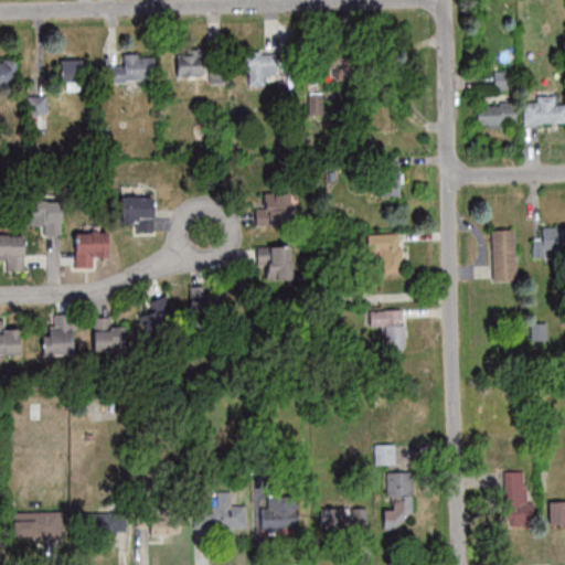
[(318,48),(318,68),(341,68),(341,48),(318,48)]
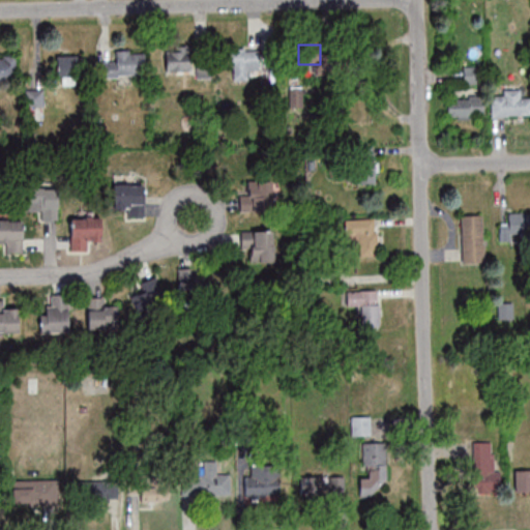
[(259,48),(227,48),(227,69),(233,69),(233,80),(248,80),(248,69),(259,69),(259,48)]
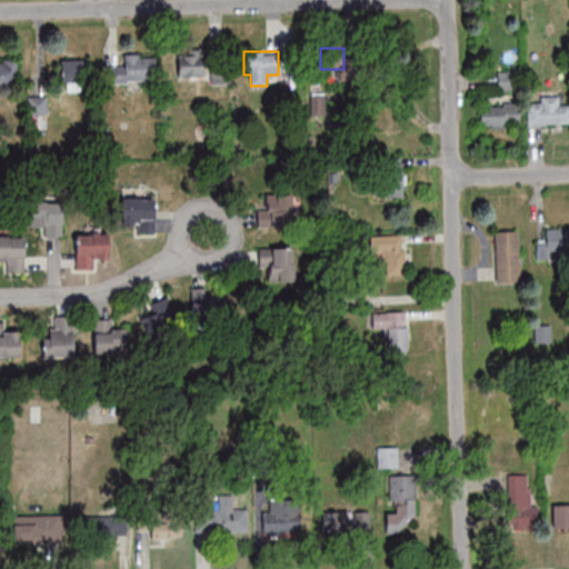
[(123,55),(123,67),(105,67),(106,82),(156,81),(155,53),(123,55)]
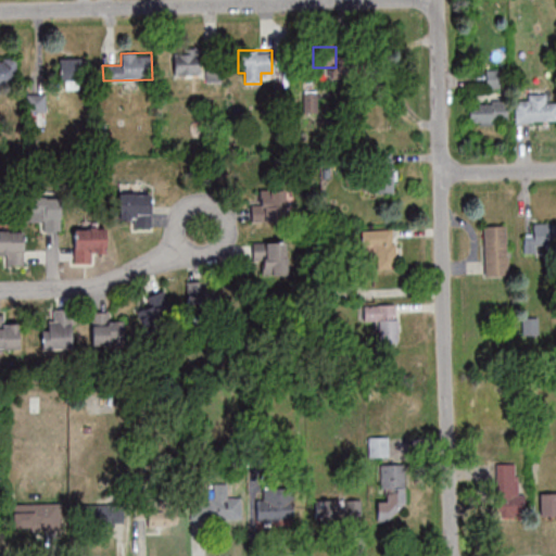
[(174,76),(219,76),(219,54),(174,54),(174,76)]
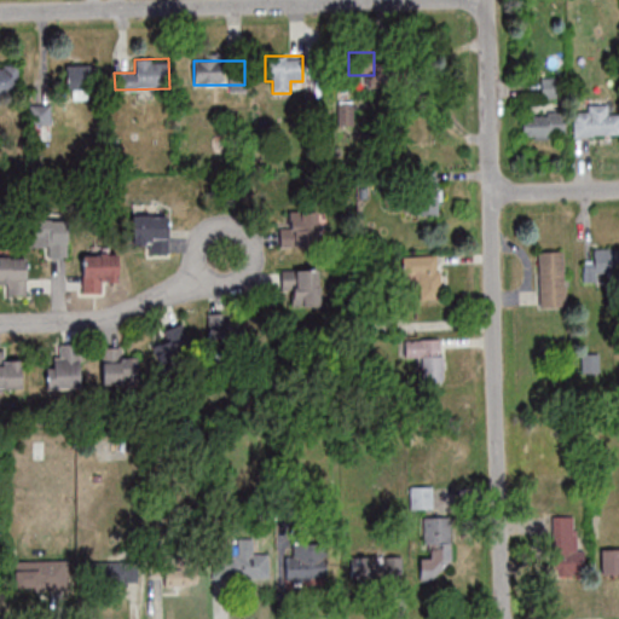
[(65,67),(65,92),(94,92),(94,67),(65,67)]
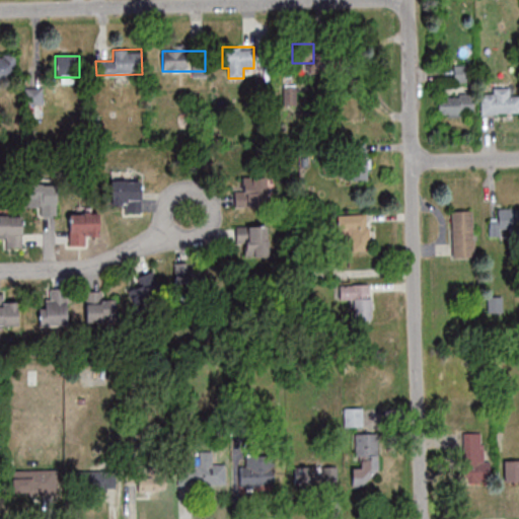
[(0,83),(15,84),(15,58),(0,57),(0,83)]
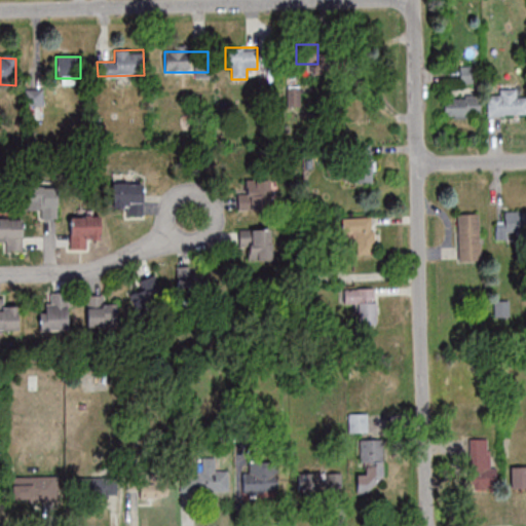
[(517,88),(498,88),(499,95),(488,95),(488,115),(525,114),(525,96),(517,96),(517,88)]
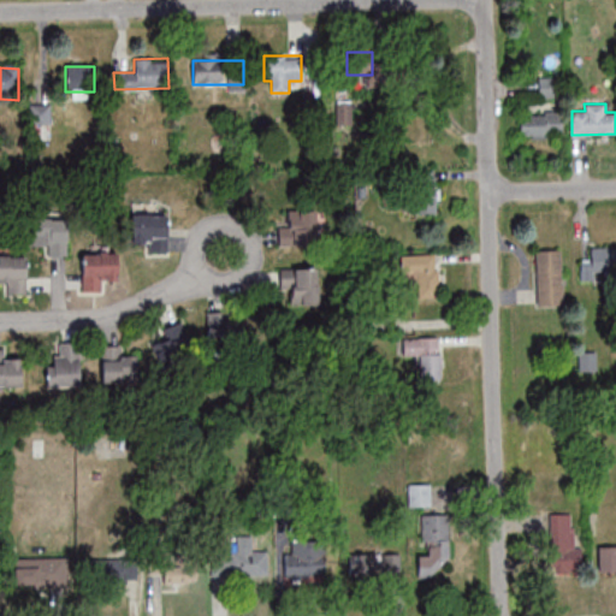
[(562,113),(520,113),(520,137),(562,137),(562,113)]
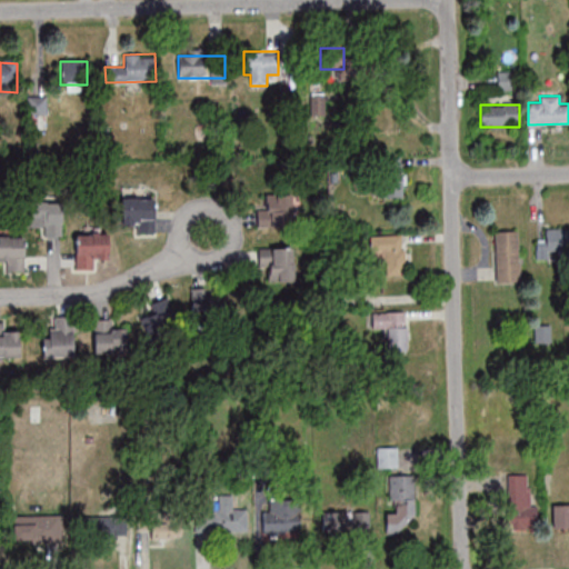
[(401,158),(381,158),(383,198),(403,197),(401,158)]
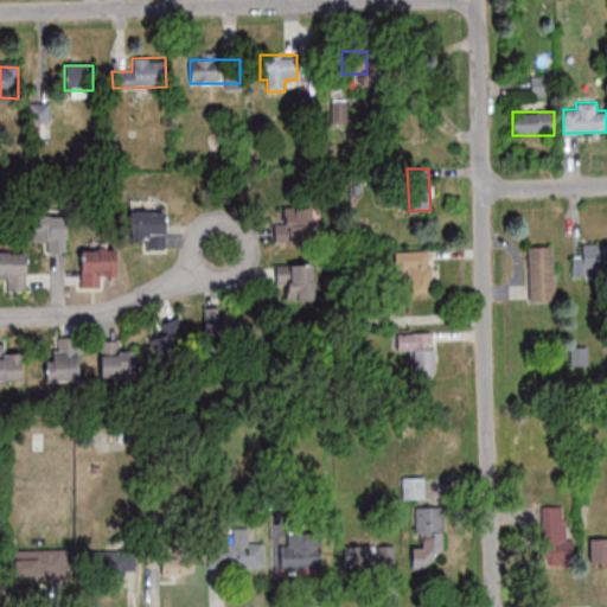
[(275,242),(311,242),(311,206),(286,206),(286,221),(275,221),(275,242)]
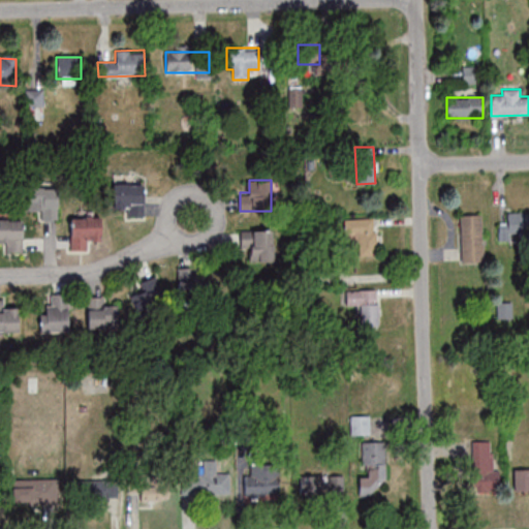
[(144,184),(114,184),(113,207),(124,207),(124,215),(143,216),(144,184)]
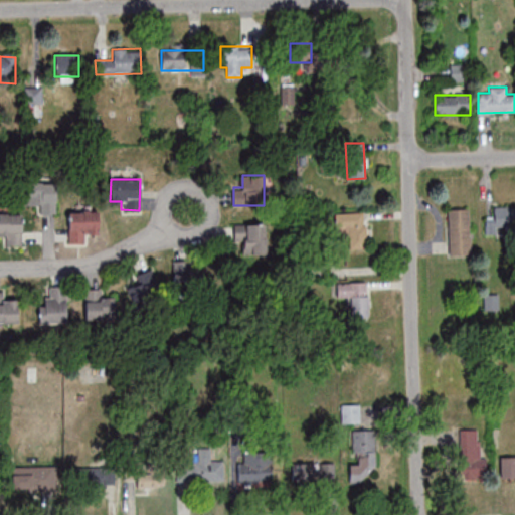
[(26,183),(26,203),(37,203),(37,212),(57,212),(57,183),(26,183)]
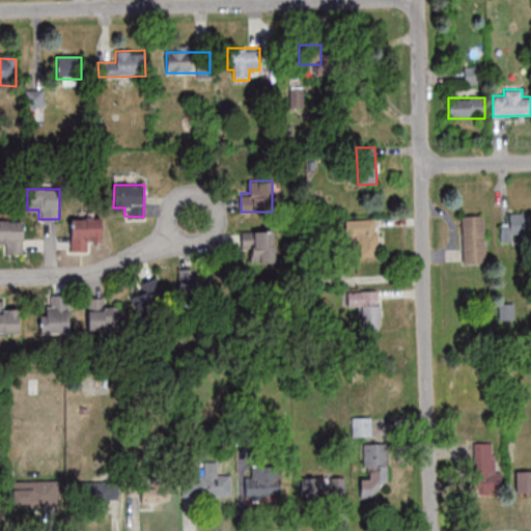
[(530,213),(509,213),(509,234),(530,234),(530,213)]
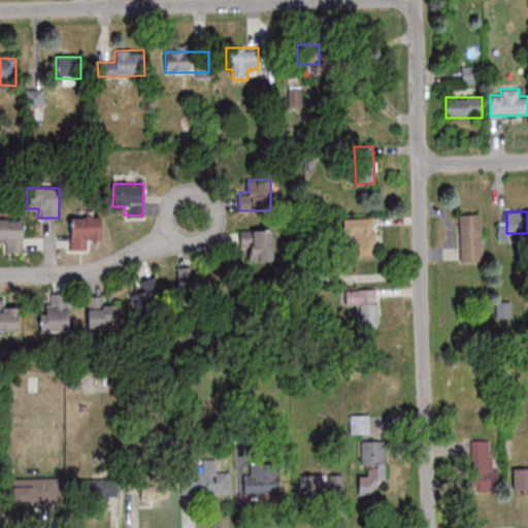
[(482,261),(482,213),(460,213),(460,261),(482,261)]
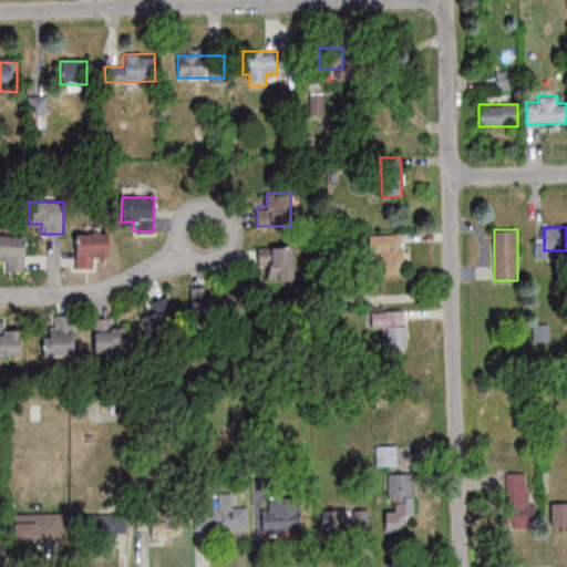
[(75,267),(96,267),(96,256),(107,256),(107,232),(75,232),(75,267)]
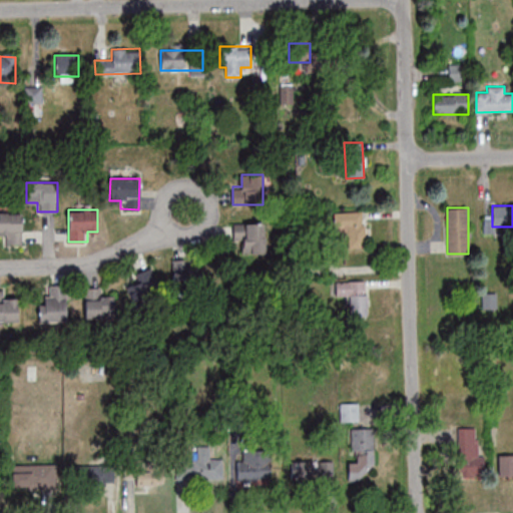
[(23,211),(0,211),(0,232),(2,233),(2,243),(23,243),(23,211)]
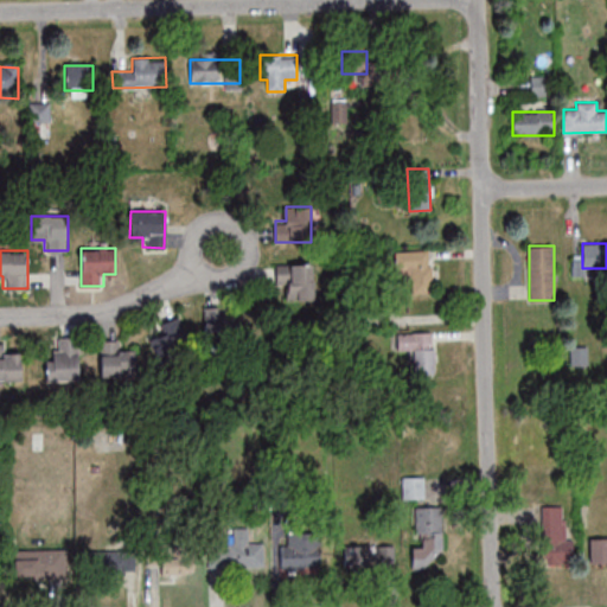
[(430,250),(396,250),(396,279),(411,279),(411,292),(430,292),(430,250)]
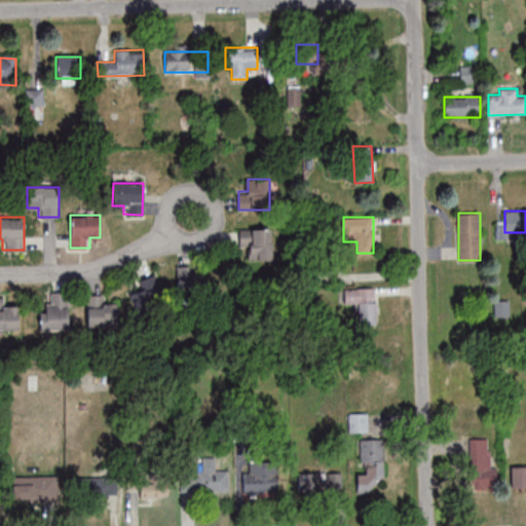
[(238,248),(249,248),(249,260),(272,260),(272,228),(238,228),(238,248)]
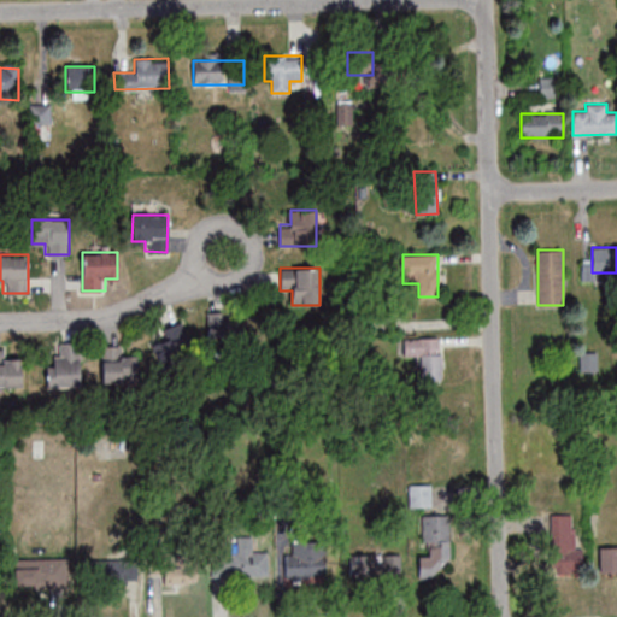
[(244,324),(225,324),(225,312),(206,312),(206,353),(244,353),(244,324)]
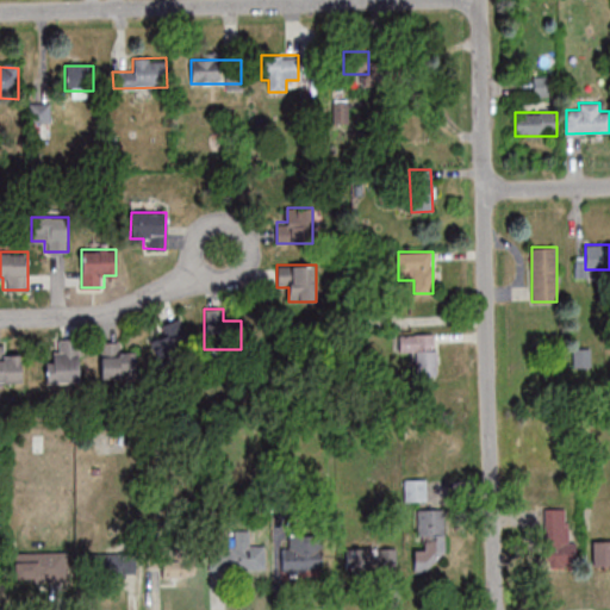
[(149,341),(160,368),(193,355),(179,318),(160,327),(163,336),(149,341)]
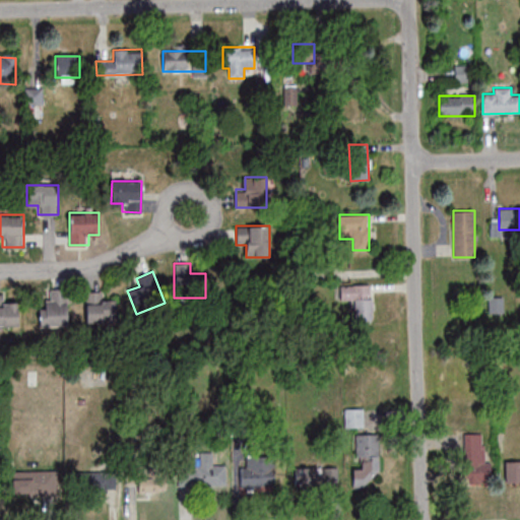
[(353,320),(372,320),(372,285),(341,285),(341,300),(353,300),(353,320)]
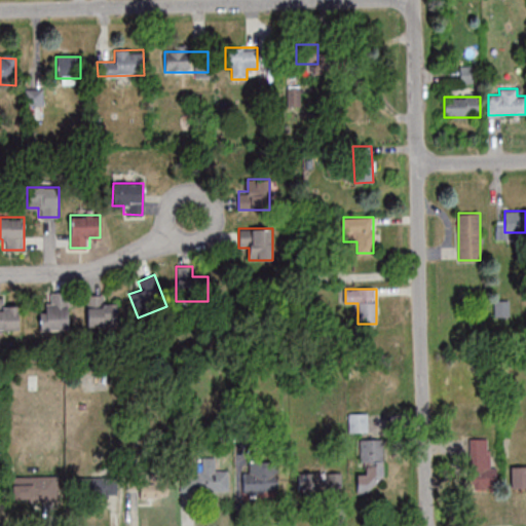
[(39,330),(70,330),(70,292),(50,292),(50,304),(39,304),(39,330)]
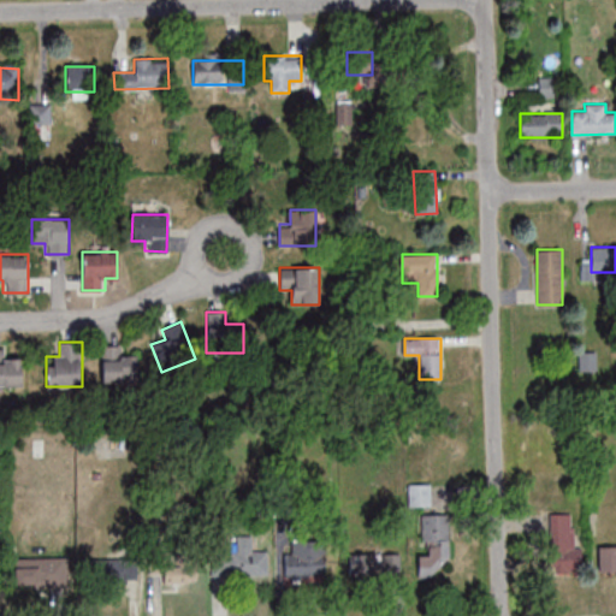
[(99,344),(99,379),(134,379),(132,357),(124,357),(124,354),(117,354),(117,344),(99,344)]
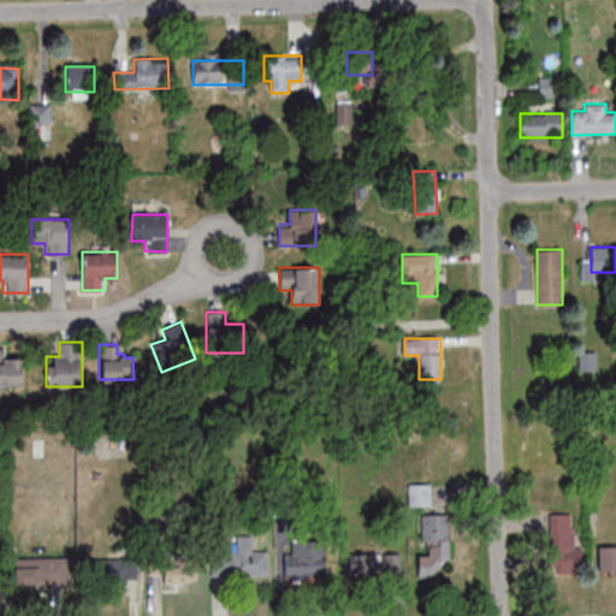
[(261,351),(266,371),(289,365),(284,344),(261,351)]
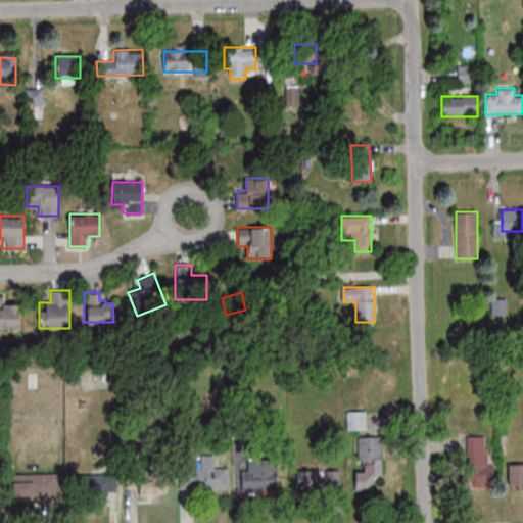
[(0,326),(13,326),(13,302),(4,302),(4,303),(0,303),(0,326)]
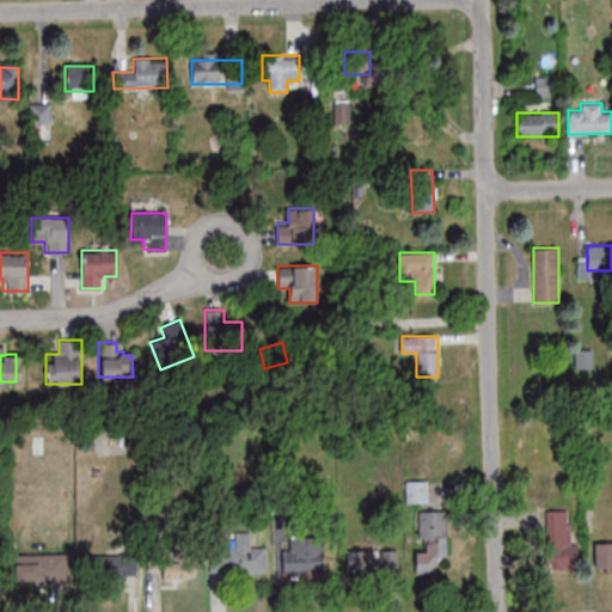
[(427,481),(405,481),(405,502),(427,502),(427,481)]
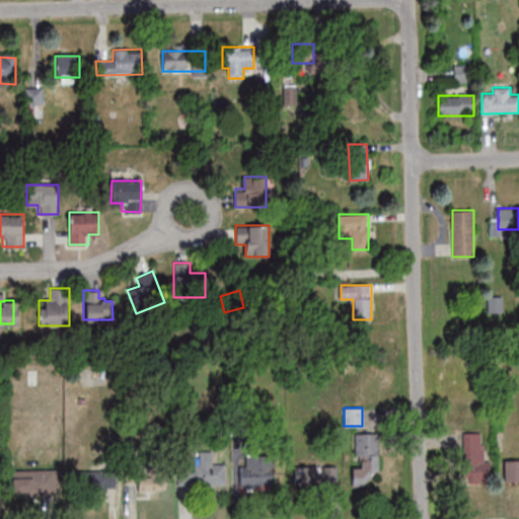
[(483,432),(463,432),(463,480),(490,480),(490,459),(483,459),(483,432)]
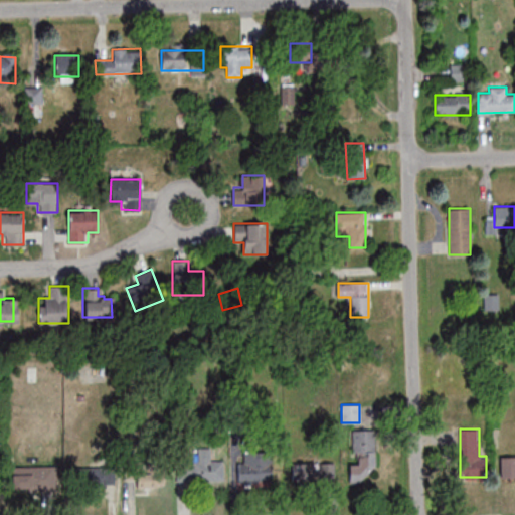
[(375,471),(374,431),(352,431),(352,453),(357,453),(358,464),(349,464),(349,482),(366,482),(366,471),(375,471)]
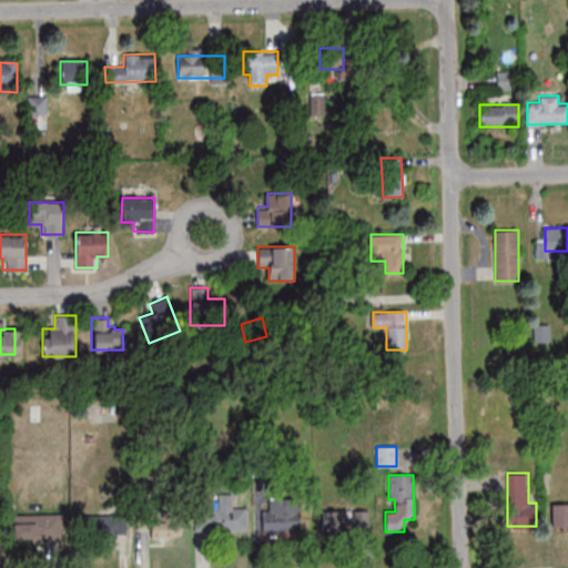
[(300,500),(270,500),(270,509),(263,509),(263,533),(300,533),(300,500)]
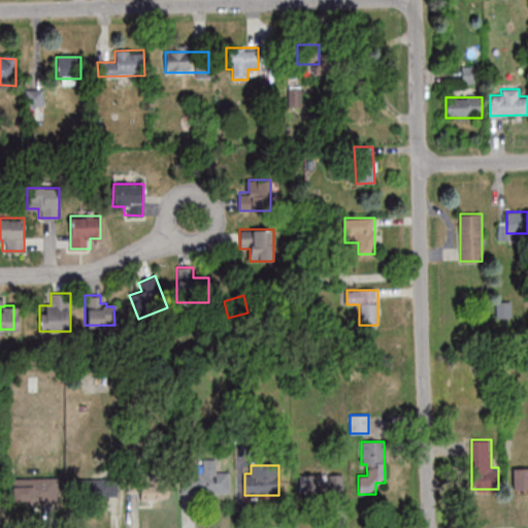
[(527,488),(527,466),(514,467),(514,488),(527,488)]
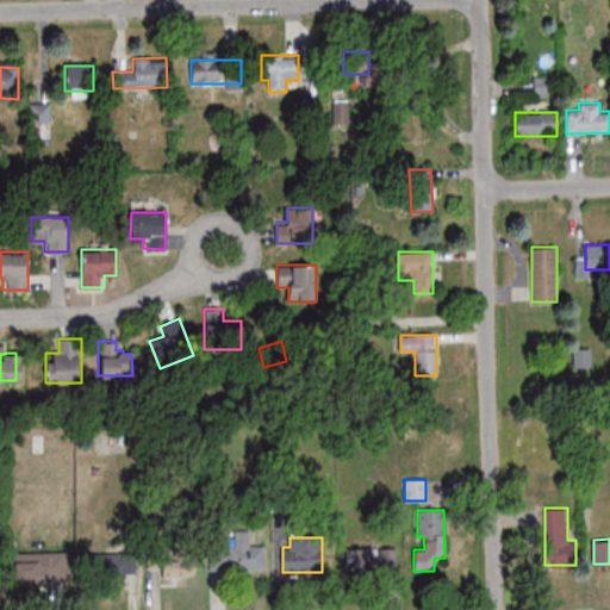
[(397,547),(346,547),(346,570),(397,570),(397,547)]
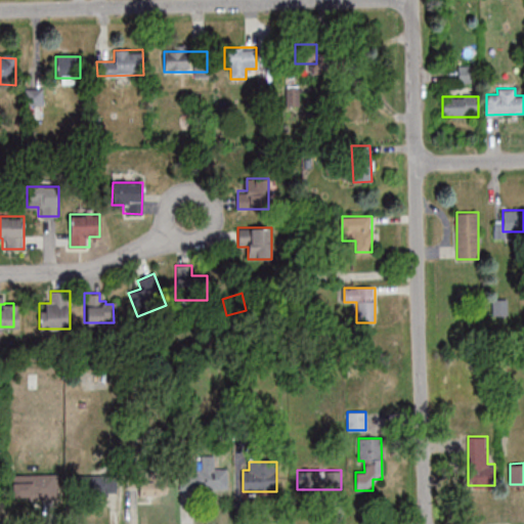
[(227,489),(227,471),(181,471),(181,489),(227,489)]
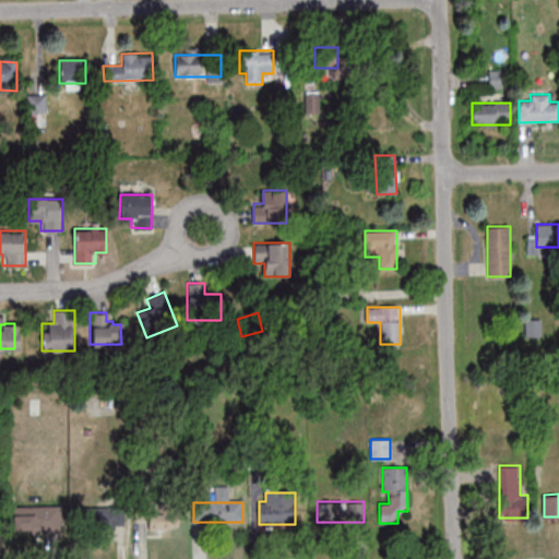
[(14,507),(14,532),(62,532),(62,507),(14,507)]
